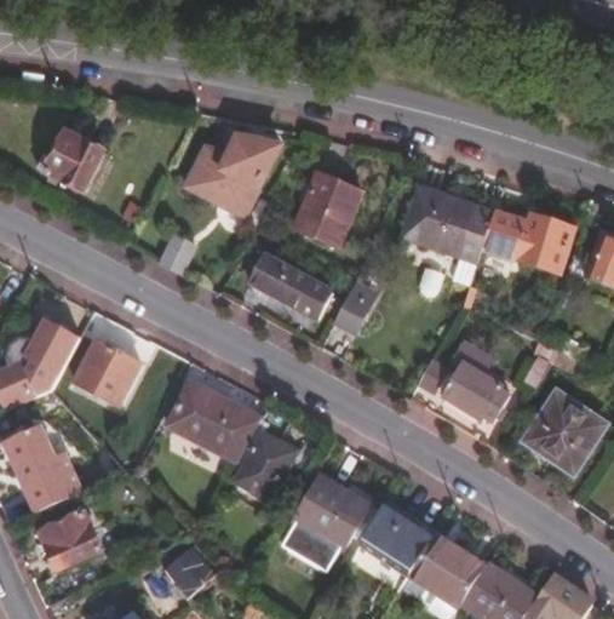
[(103,153),(67,133),(55,159),(44,155),(38,168),(84,191),(103,153)]
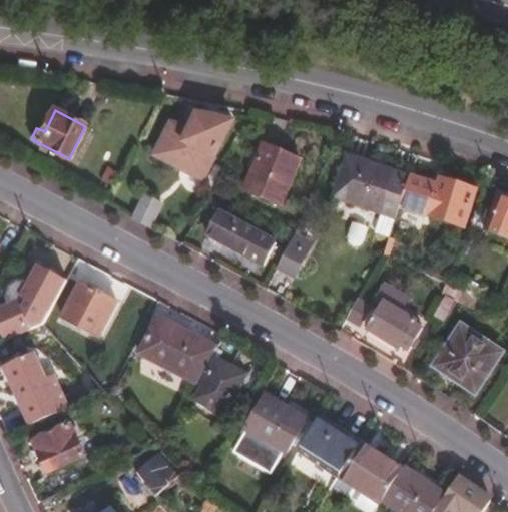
[(230,121),(194,113),(187,126),(171,117),(152,153),(200,177),(230,121)]
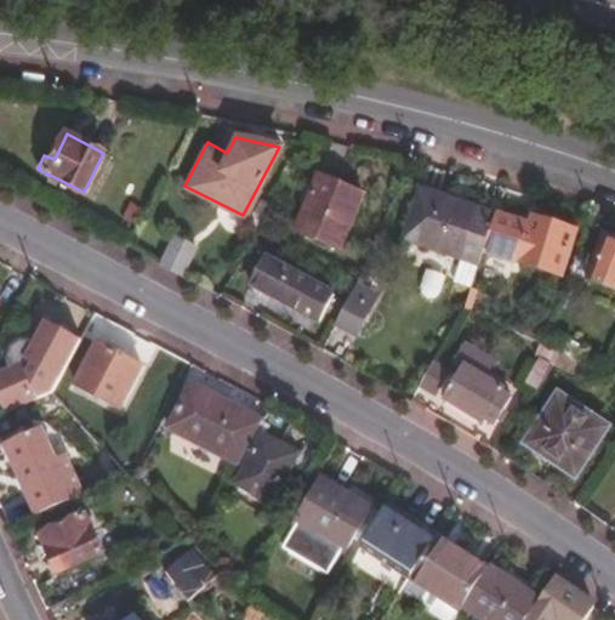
[(360,193),(318,175),(294,228),(335,246),(360,193)]
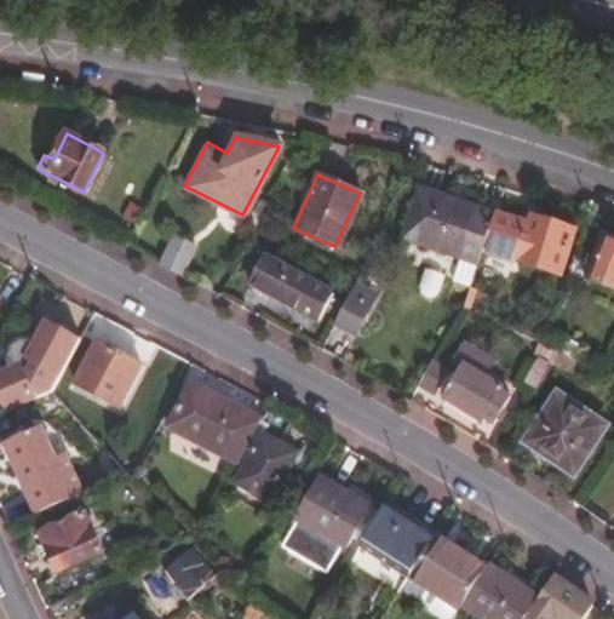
[(482,246),(493,212),(419,189),(405,238),(458,256),(451,279),(468,285),(482,246)]
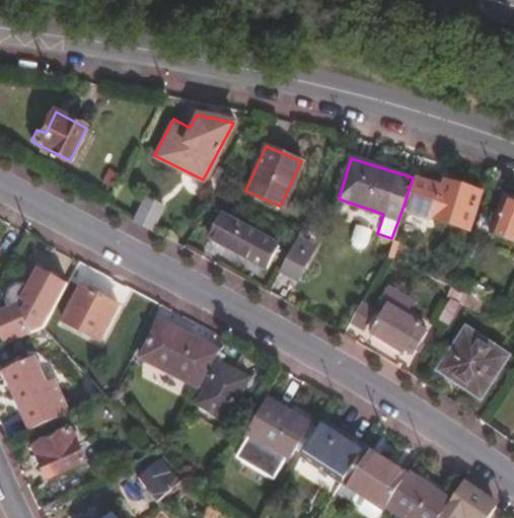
[(435,182),(415,174),(413,177),(404,206),(459,225),(472,190),(437,175),(435,182)]
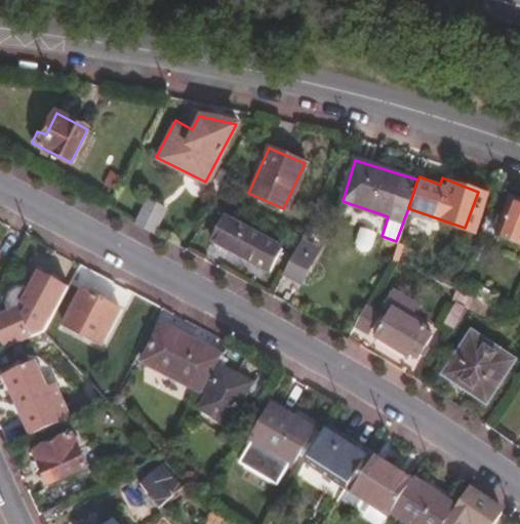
[(136,224),(151,231),(163,209),(148,200),(136,224)]
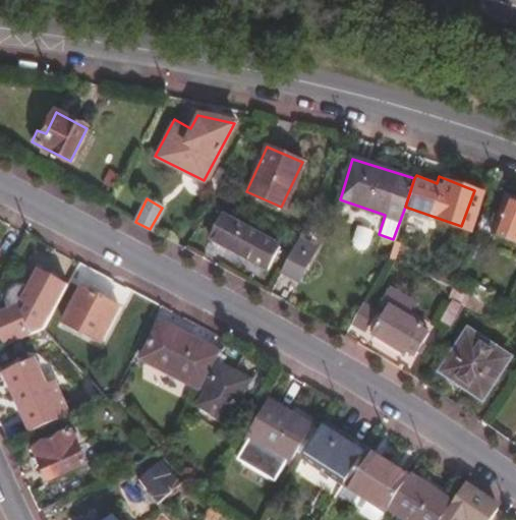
[(494,220),(478,214),(471,232),(486,238),(490,232),(515,240),(515,205),(502,200),(494,220)]
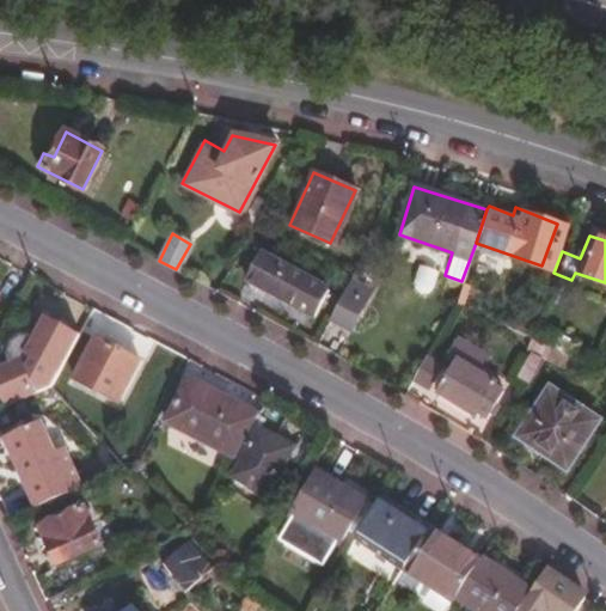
[(282,258),(261,248),(244,280),(311,313),(320,293),(276,270),(282,258)]
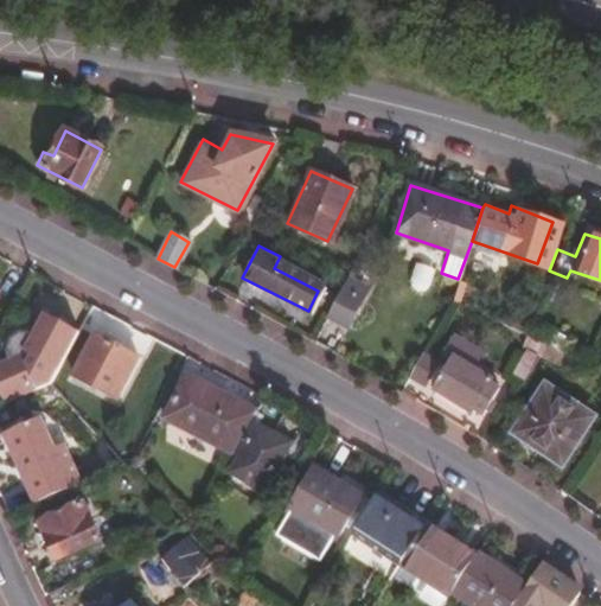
[(343,278),(325,320),(350,331),(368,288),(343,278)]
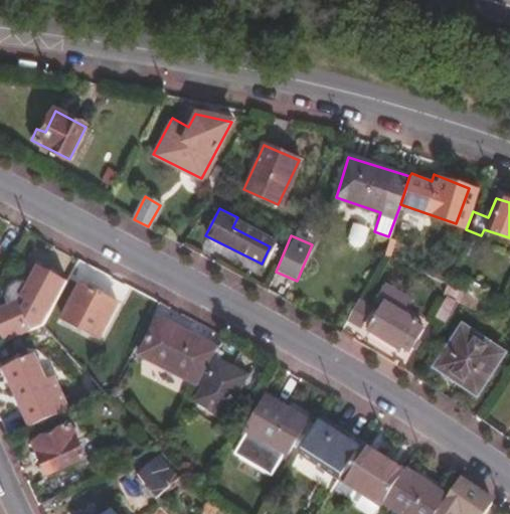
[(0,339),(1,341),(39,324),(63,280),(35,264),(24,282),(19,279),(16,279),(11,282),(4,288),(0,297),(3,304),(0,306),(0,339)]
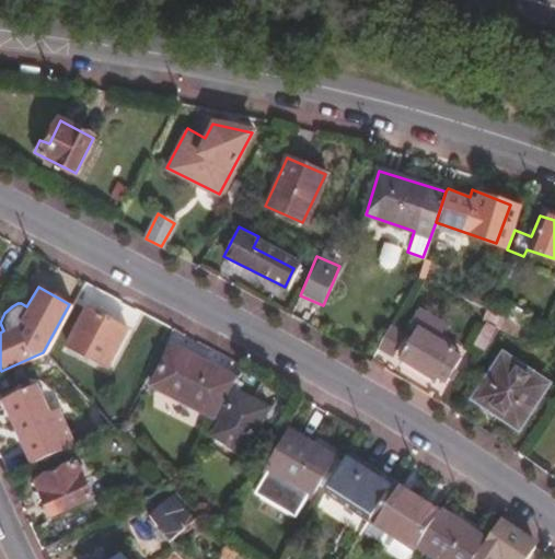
[(478,314),(496,322),(500,314),(485,306),(482,305),(478,314)]
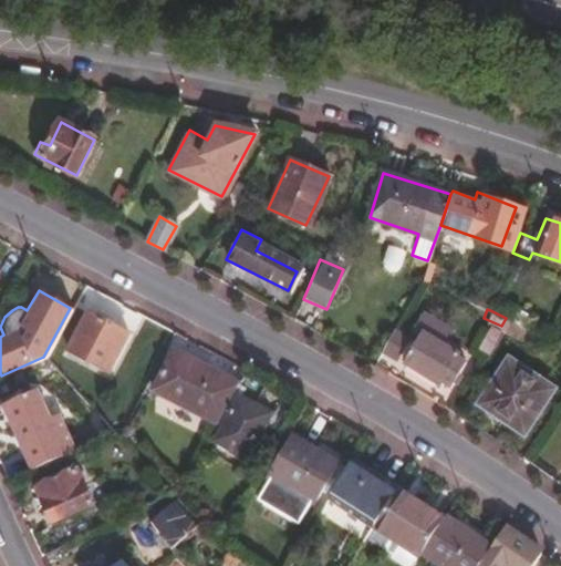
[(86,311),(65,349),(105,370),(126,332),(86,311)]
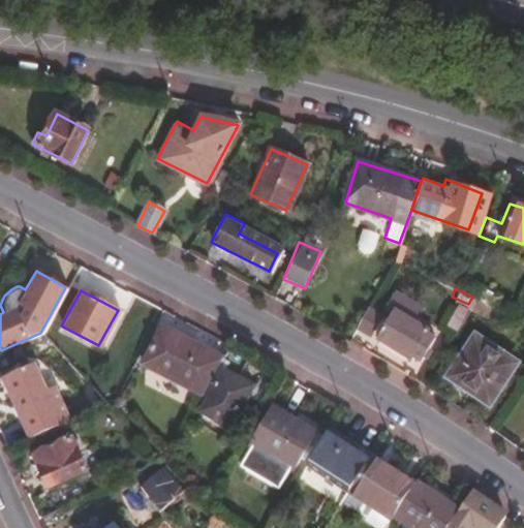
[(422,306),(402,294),(376,337),(408,356),(411,353),(420,361),(433,337),(426,331),(428,328),(413,319),(422,306)]
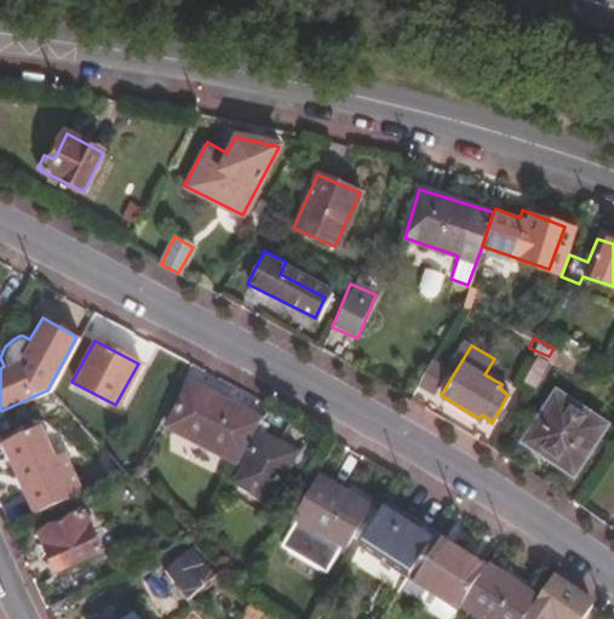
[(549,356),(547,359),(571,368),(575,357),(554,348),(549,356)]
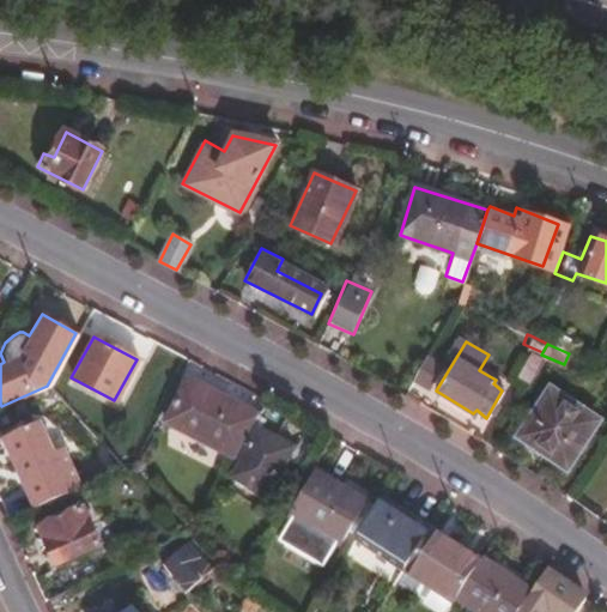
[(425,355),(412,379),(432,391),(445,368),(425,355)]
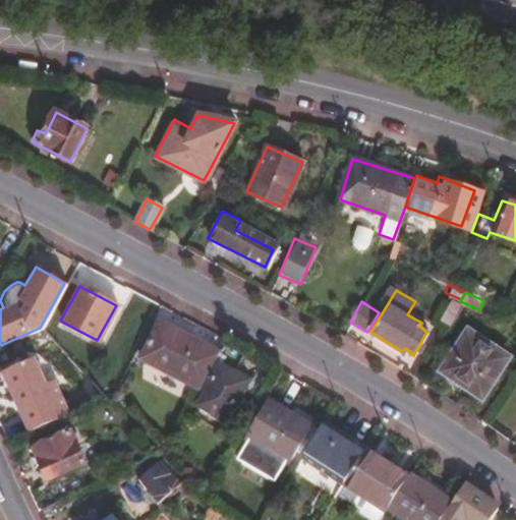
[(206,376),(218,352),(158,321),(138,355),(198,387),(206,376)]
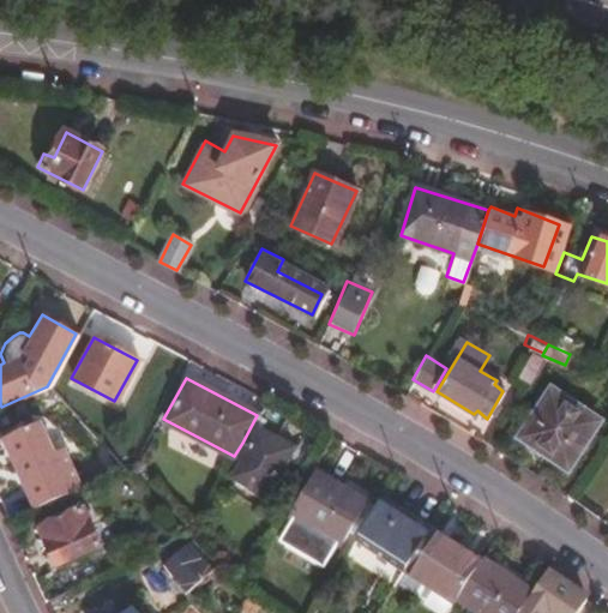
[(551,390),(518,438),(563,468),(594,422),(551,390)]
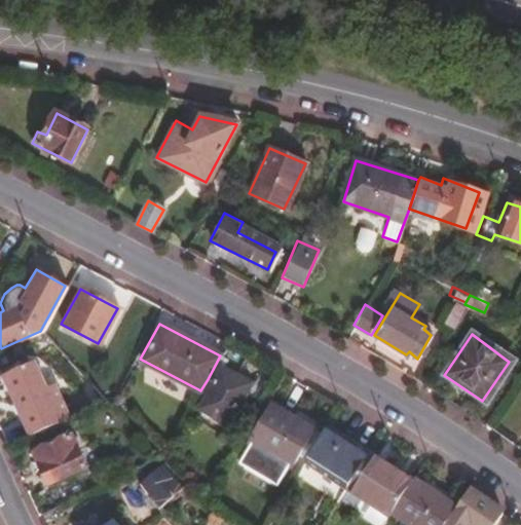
[(242,349),(226,342),(220,355),(208,379),(212,382),(196,410),(223,423),(247,381),(229,372),(242,349)]
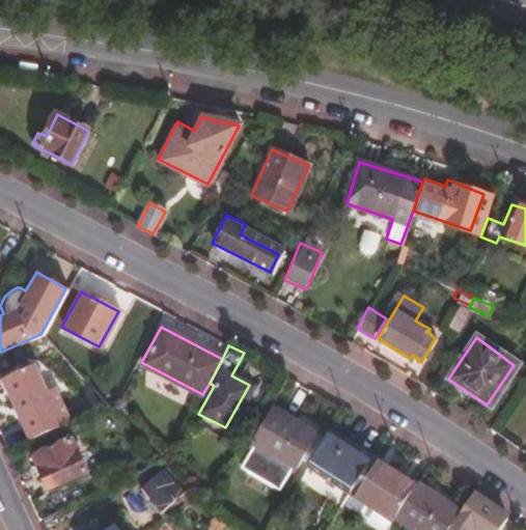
[(0,380),(27,442),(68,422),(54,387),(45,391),(33,365),(0,380)]
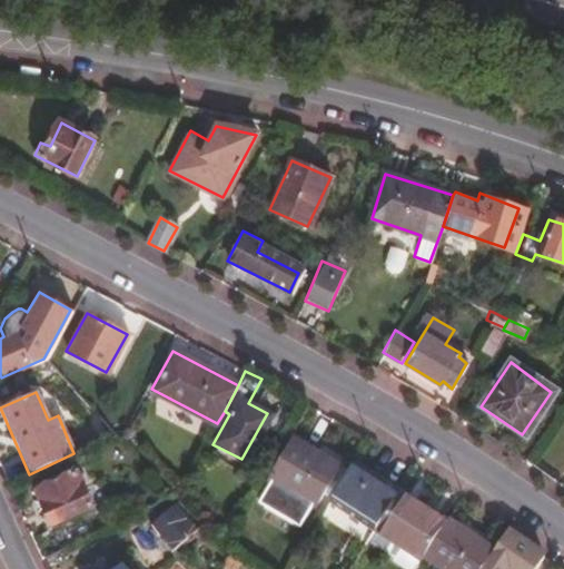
[(339,461),(293,437),(269,478),(316,502),(339,461)]
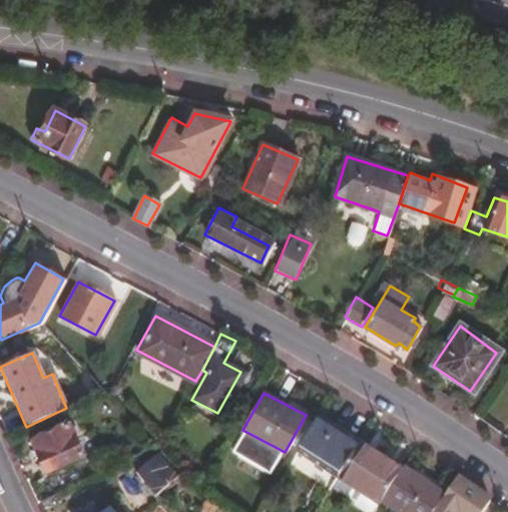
[(319,414),(297,451),(337,476),(360,440),(319,414)]
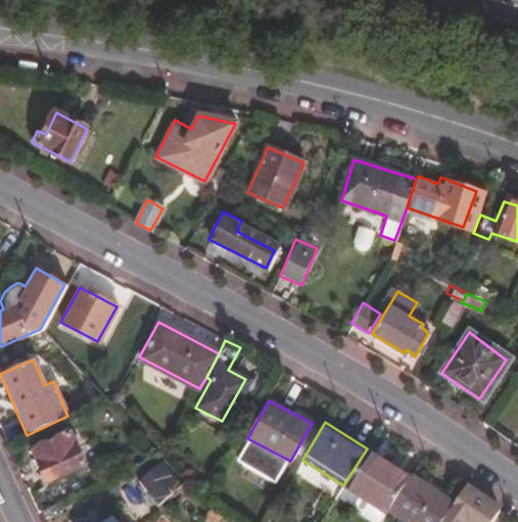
[(69,432),(36,451),(49,481),(84,464),(69,432)]
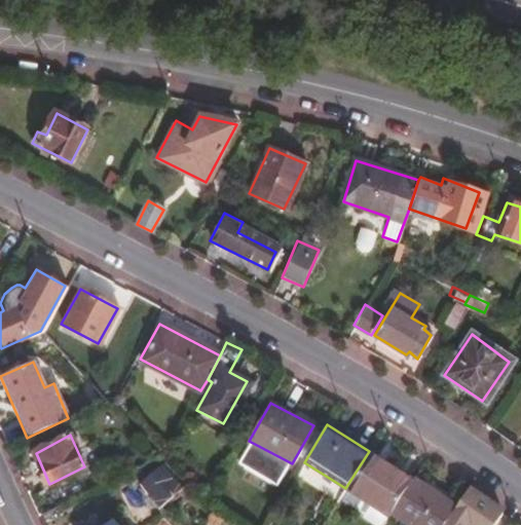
[(168,451),(162,460),(166,464),(173,455),(168,451)]
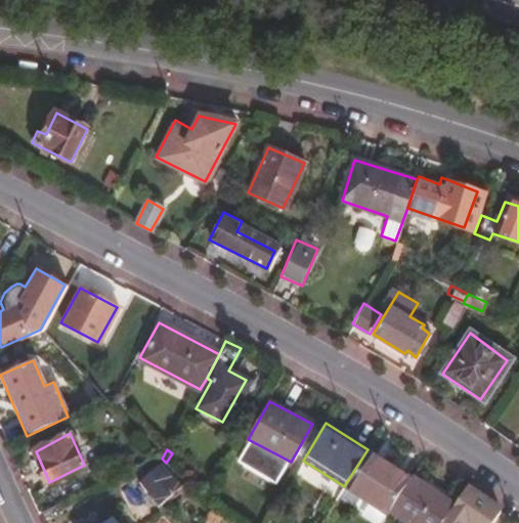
[(412,478),(368,449),(344,486),(387,515),(390,510),(412,478)]
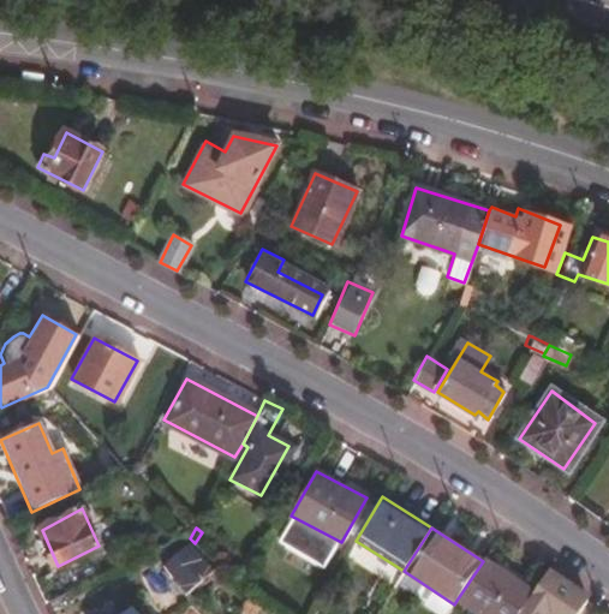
[(187,543),(159,566),(183,595),(210,572),(187,543)]
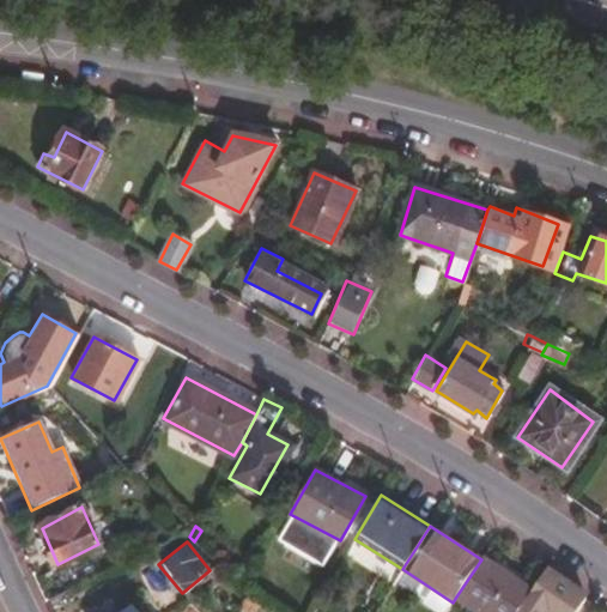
[(484,556),(481,559),(456,597),(479,611),(517,611),(534,587),(484,556)]
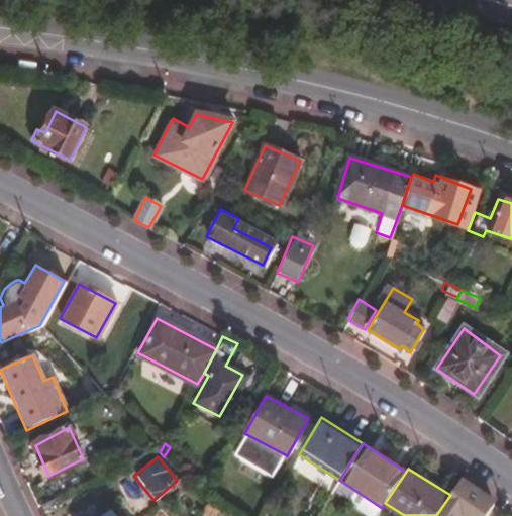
[(484,515),(494,502),(461,479),(450,495),(436,515),(458,515),(461,514),(463,515),(484,515)]
